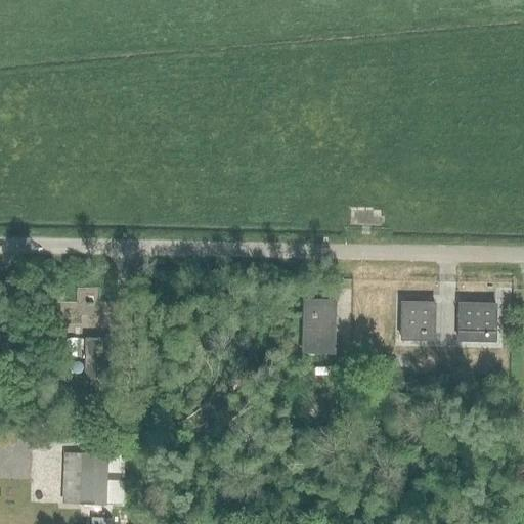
[(334,346),(335,302),(304,301),(303,345),(334,346)]
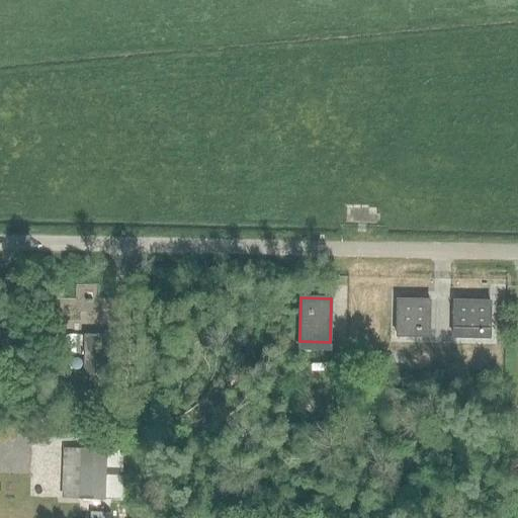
[(429,338),(430,301),(397,300),(397,338),(429,338)]
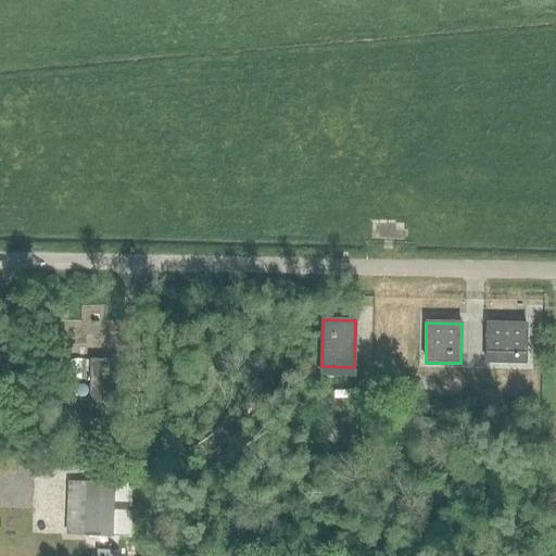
[(526,365),(527,326),(488,324),(487,364),(526,365)]
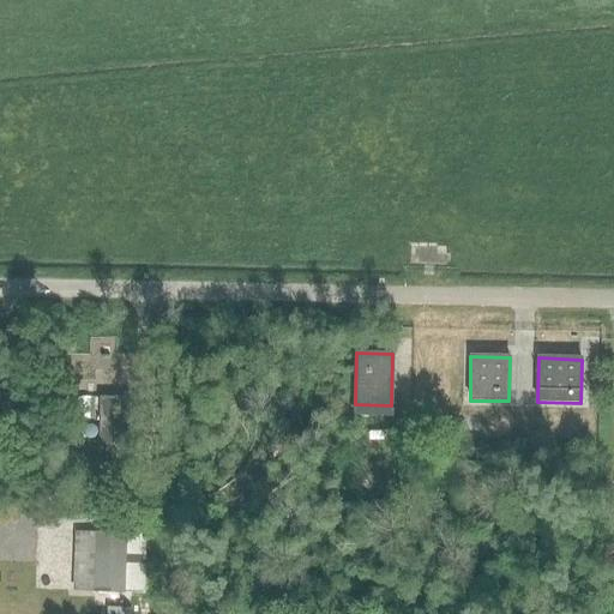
[(12,393),(0,392),(0,421),(12,422),(12,393)]
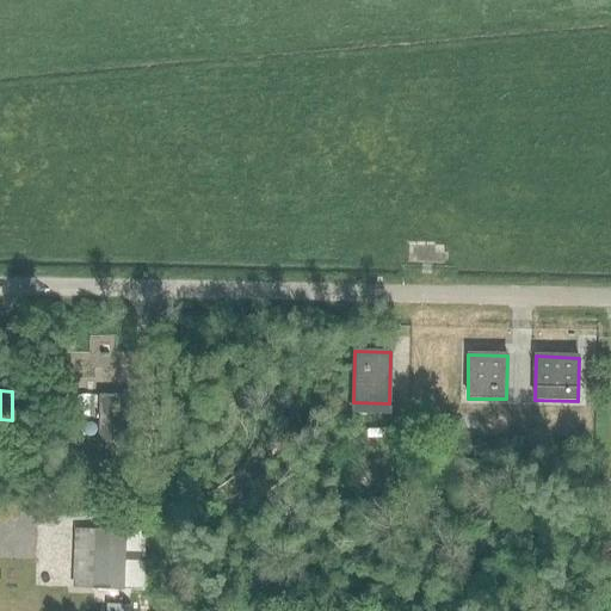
[(76,419),(98,419),(99,396),(76,396),(76,419)]
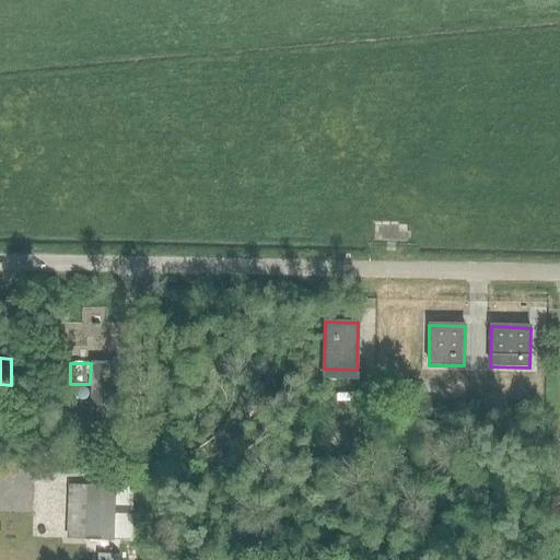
[(118,407),(118,363),(91,363),(91,406),(118,407)]
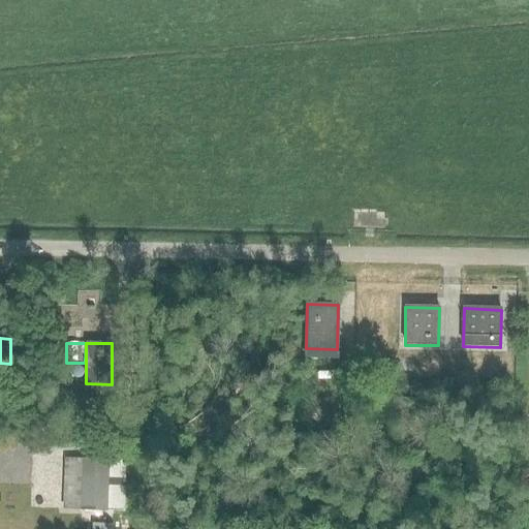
[(64,458),(63,508),(124,510),(126,460),(64,458)]
